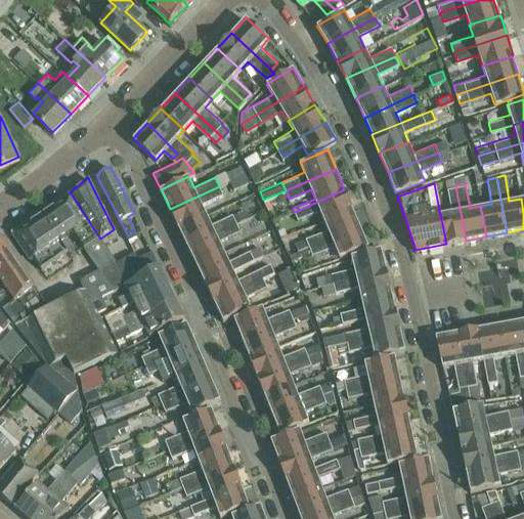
[(451,212),(440,214),(446,244),(466,241),(455,185),(446,187),(451,212)]
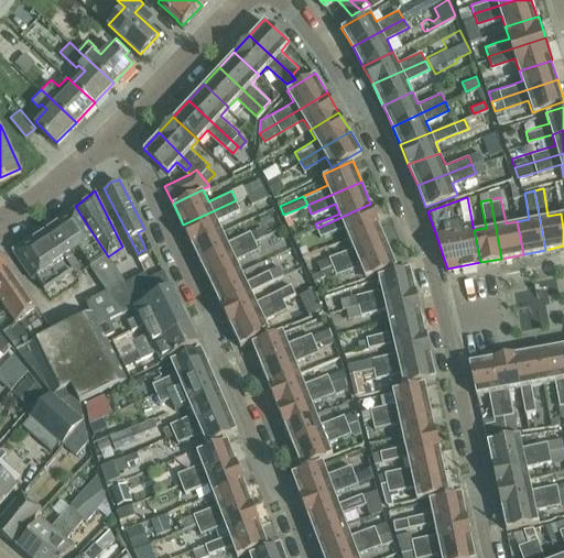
[(239,207),(236,200),(183,225),(192,244),(223,230),(217,218),(239,207)]
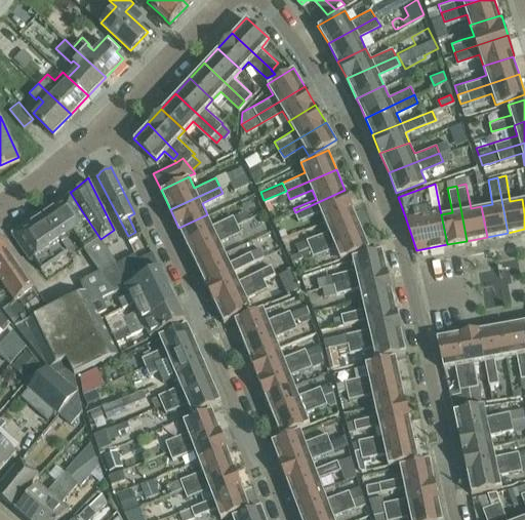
[(353,208),(345,190),(295,212),(297,218),(320,208),(325,221),(353,208)]
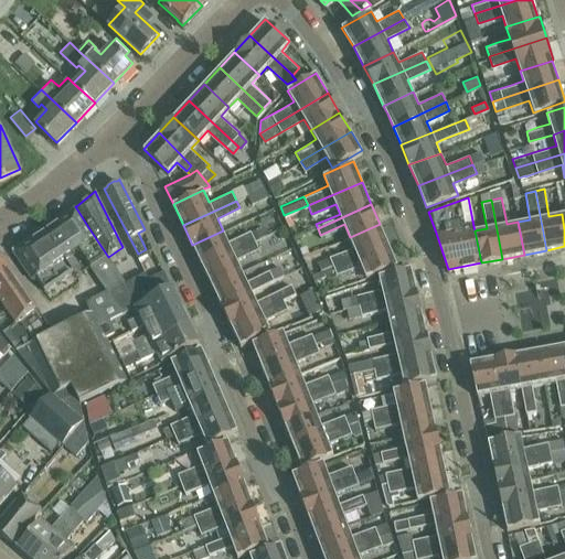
[(75,206),(45,227),(66,257),(78,248),(93,269),(109,258),(108,257),(88,227),(75,206)]
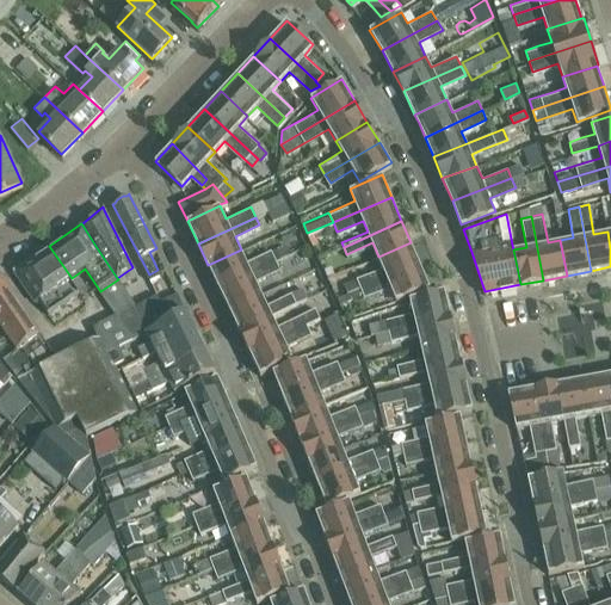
[(383,266),(370,272),(356,277),(356,276),(343,281),(346,291),(420,265),(411,242),(378,257),(383,266)]
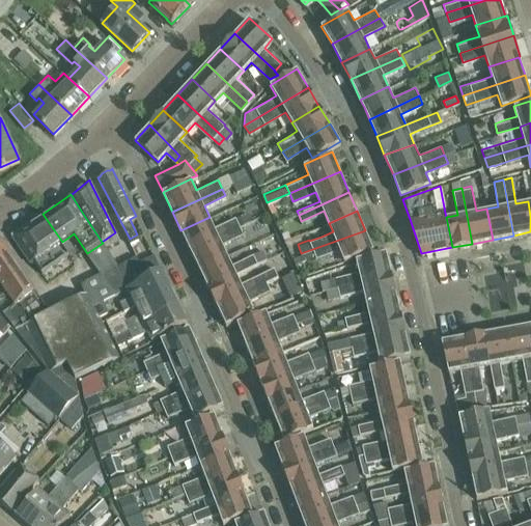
[(62,242),(43,214),(12,233),(32,261),(35,260),(44,273),(71,254),(62,242)]
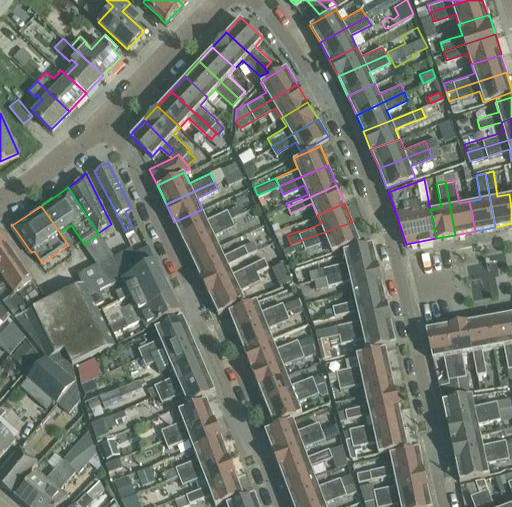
[(202,209),(174,222),(183,240),(231,218),(227,209),(207,218),(202,209)]
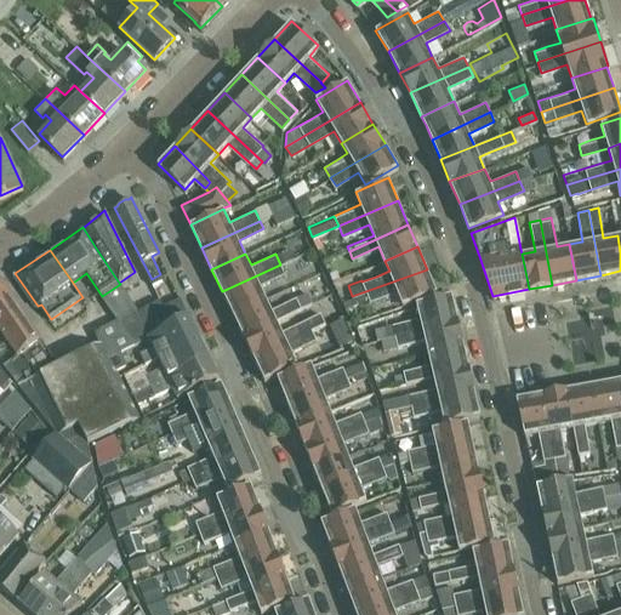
[(284,272),(280,265),(222,291),(233,314),(267,297),(260,284),(284,272)]
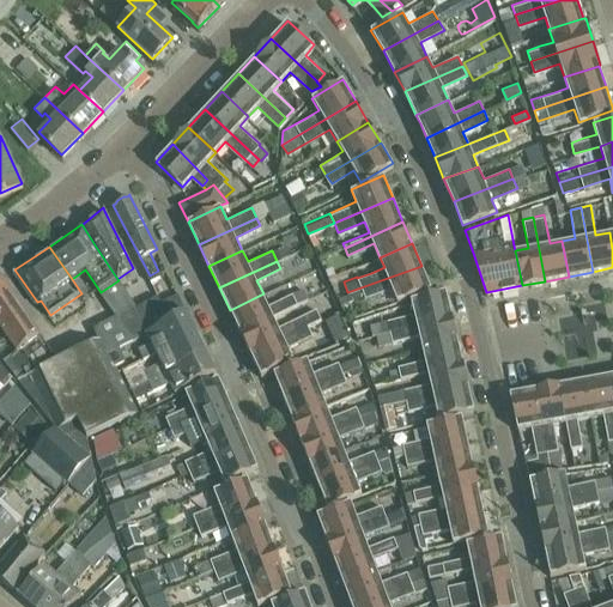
[(422,266),(347,292),(349,293),(338,297),(340,302),(349,299),(349,301),(353,298),(354,301),(378,292),(392,286),(398,301),(431,289),(422,266)]
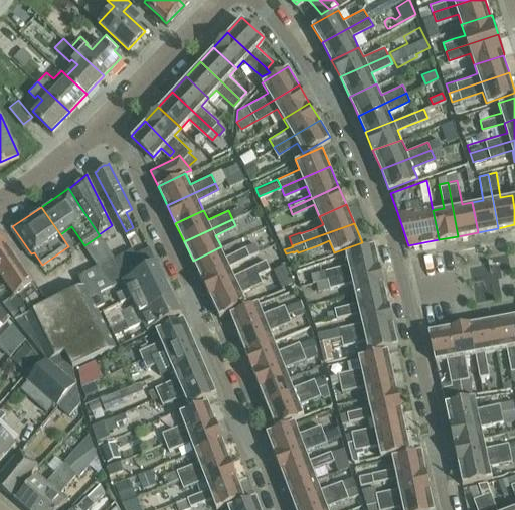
[(34,282),(0,232),(0,272),(15,295),(34,282)]
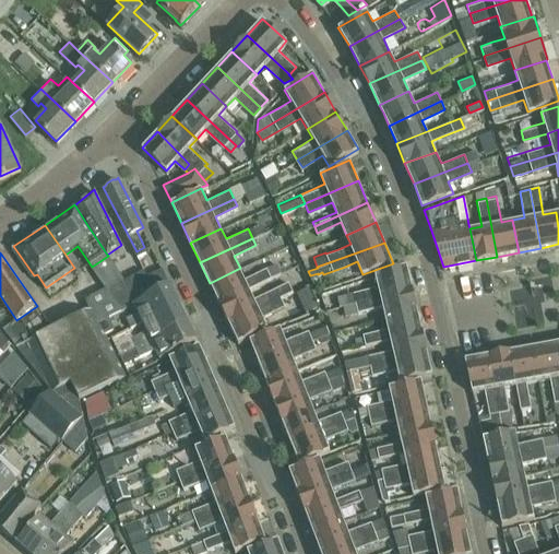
[(122,278),(108,256),(92,267),(105,286),(106,287),(123,279),(122,278)]
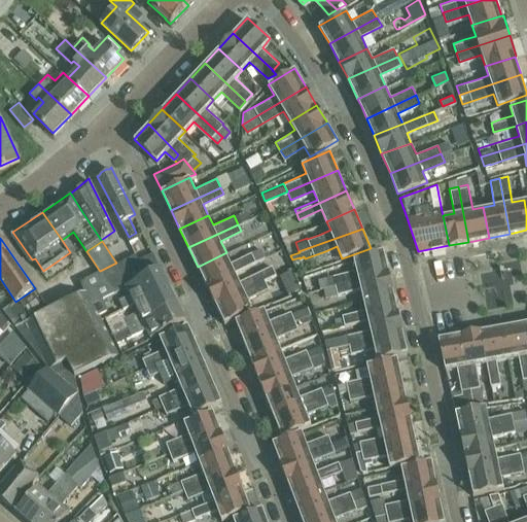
[(356,269),(344,271),(317,277),(319,287),(322,287),(388,271),(383,249),(353,256),(356,269)]
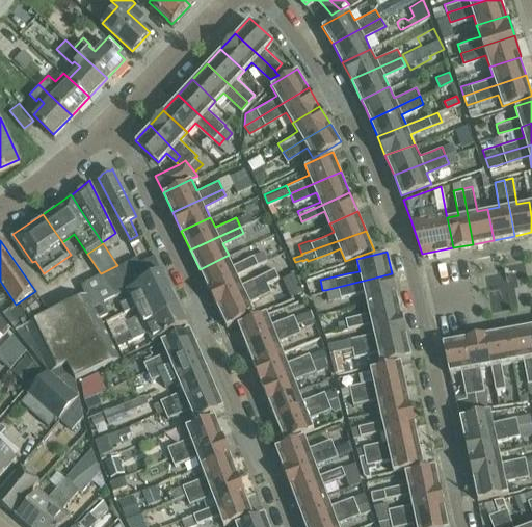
[(154,254),(140,261),(148,274),(148,277),(161,270),(154,254)]
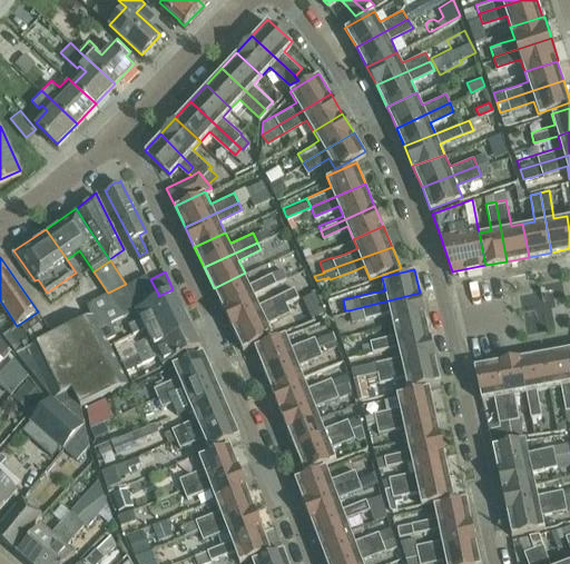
[(158,294),(150,279),(149,279),(146,273),(125,283),(126,284),(139,305),(158,294)]
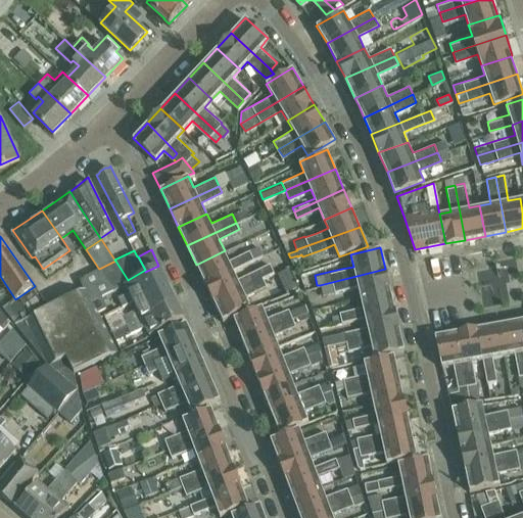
[(229,261),(225,250),(196,265),(205,283),(233,270),(233,268),(253,257),(249,250),(229,261)]
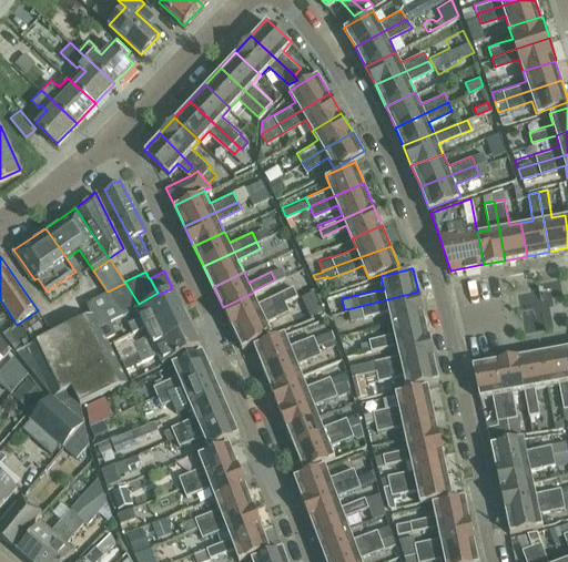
[(108,292),(107,290),(87,303),(91,313),(94,312),(100,324),(110,319),(137,306),(140,305),(139,304),(125,283),(108,292)]
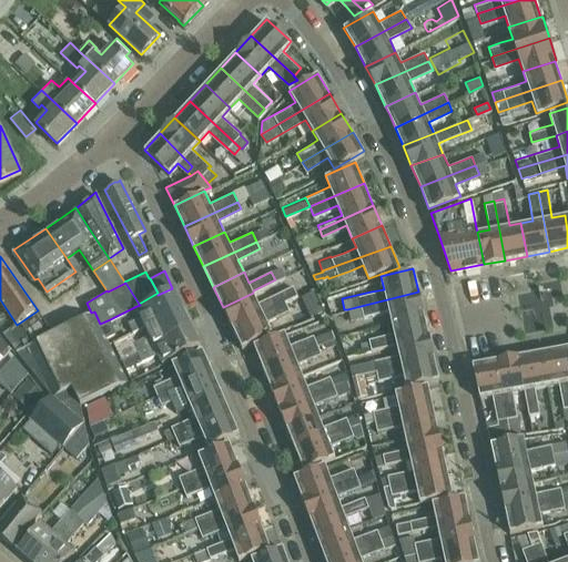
[(257,302),(253,293),(223,307),(232,327),(285,302),(284,299),(297,293),(293,285),(257,302)]
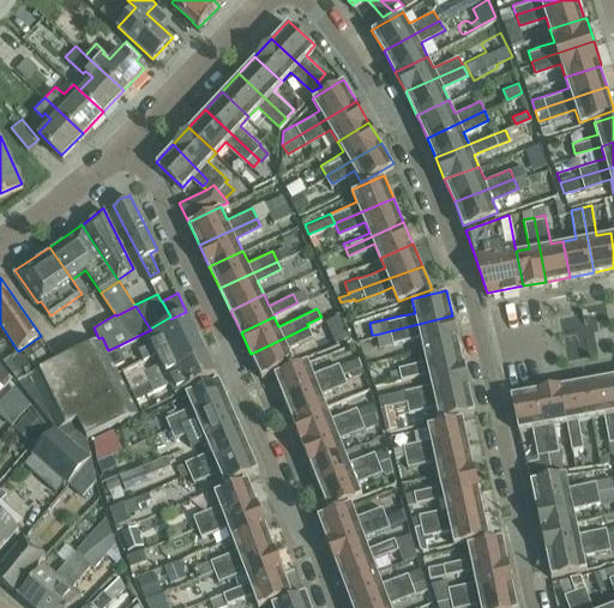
[(151,330),(148,331),(154,342),(139,349),(144,359),(157,351),(197,332),(186,312),(170,319),(170,317),(150,329),(151,330)]
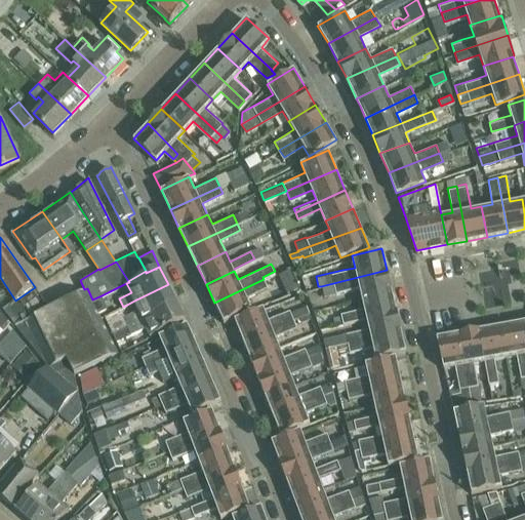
[(387,270),(321,286),(323,293),(358,285),(361,297),(392,290),(387,270)]
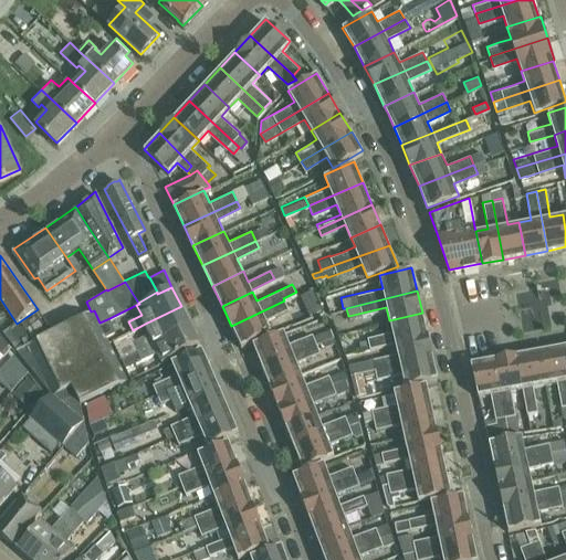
[(0,314),(9,327),(7,329),(8,329),(17,324),(0,298),(0,314)]
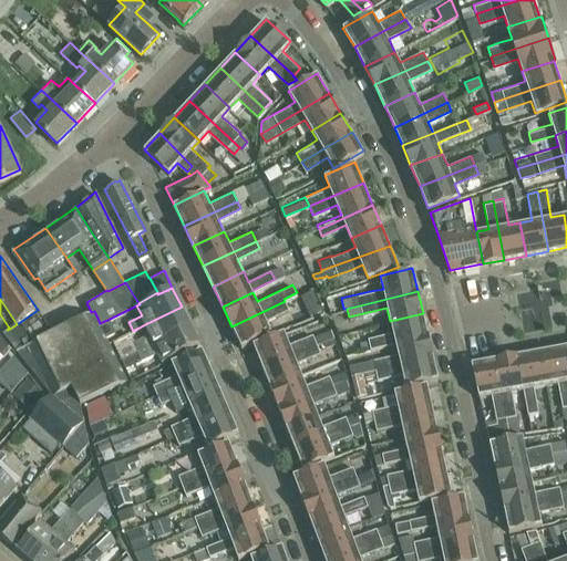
[(285,301),(232,326),(241,345),(272,331),(267,319),(288,309),(285,301)]
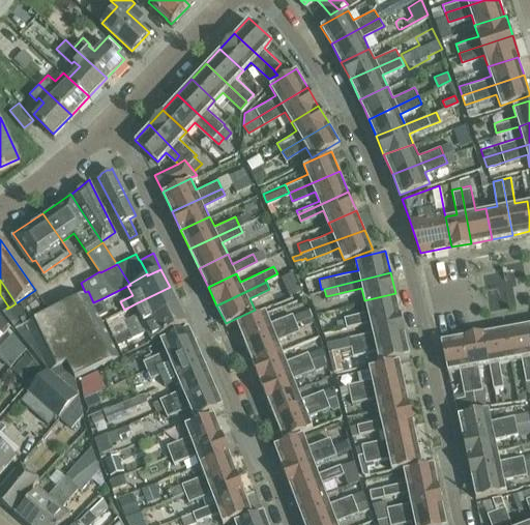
[(170,287),(136,303),(140,312),(118,322),(114,315),(106,319),(113,334),(178,304),(170,287)]
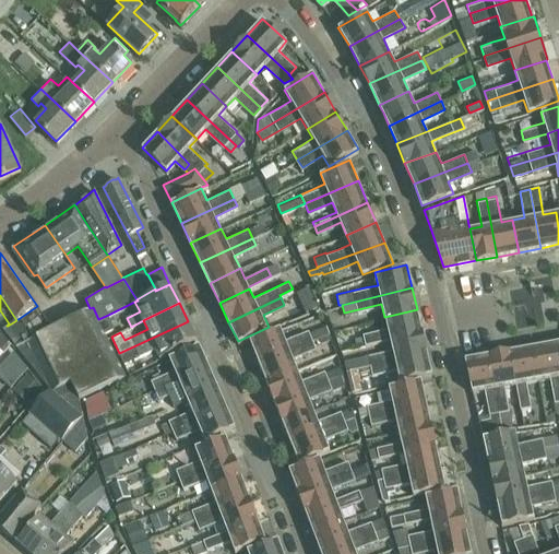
[(31,338),(16,345),(51,389),(52,389),(64,380),(71,400),(126,373),(105,331),(98,319),(93,307),(90,308),(51,328),(47,330),(31,338)]
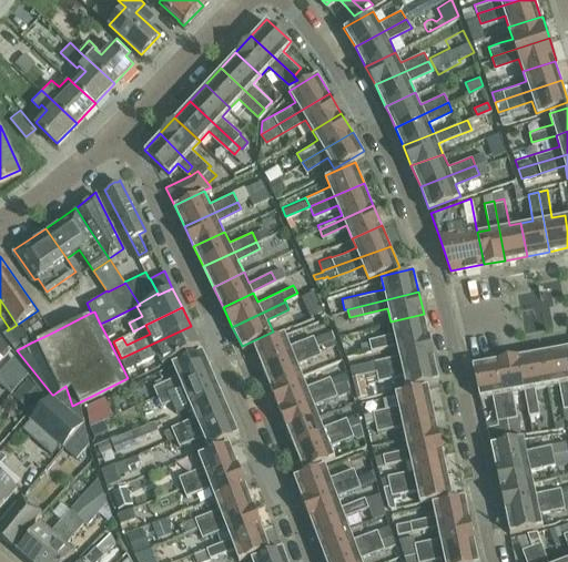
[(393,331),(381,335),(359,339),(362,350),(395,341),(396,344),(428,336),(424,314),(391,322),(393,331)]
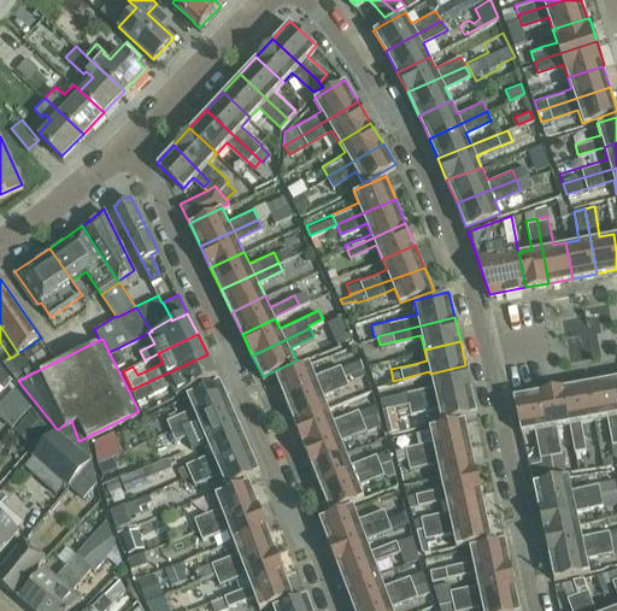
[(119,347),(109,352),(116,365),(125,360),(119,347)]
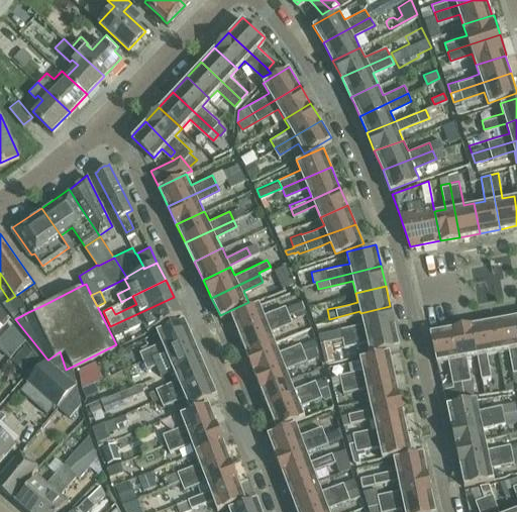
[(182,314),(174,297),(110,326),(115,336),(144,320),(148,329),(182,314)]
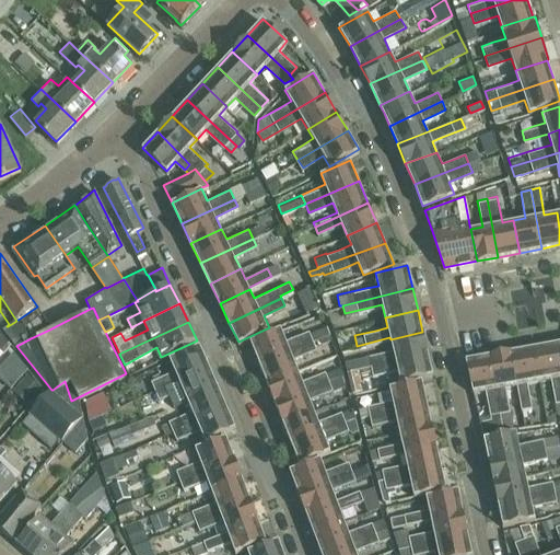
[(281,327),(251,340),(258,360),(312,338),(329,332),(326,325),(310,332),(308,330),(286,339),(281,327)]
